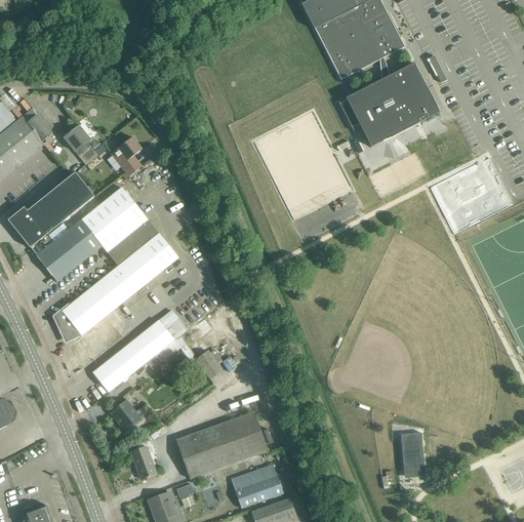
[(15,4),(18,9),(37,0),(26,0),(22,2),(19,2),(15,4)]
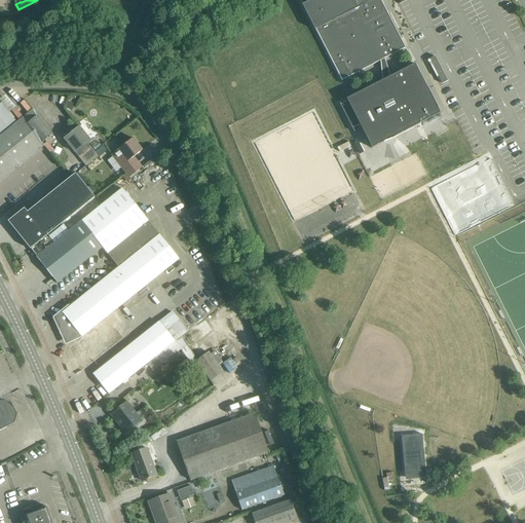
[(300,0),(341,78),(379,59),(383,55),(405,45),(381,0),(300,0)]
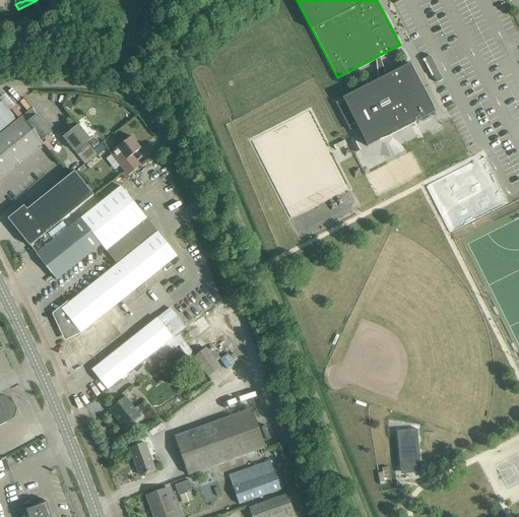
[(375,58),(376,65),(377,77),(341,95),(342,98),(335,101),(335,99),(334,100),(348,128),(349,128),(348,124),(354,121),(367,144),(410,122),(409,120),(412,118),(413,120),(422,116),(434,109),(408,61),(385,73),(379,55),(375,58)]
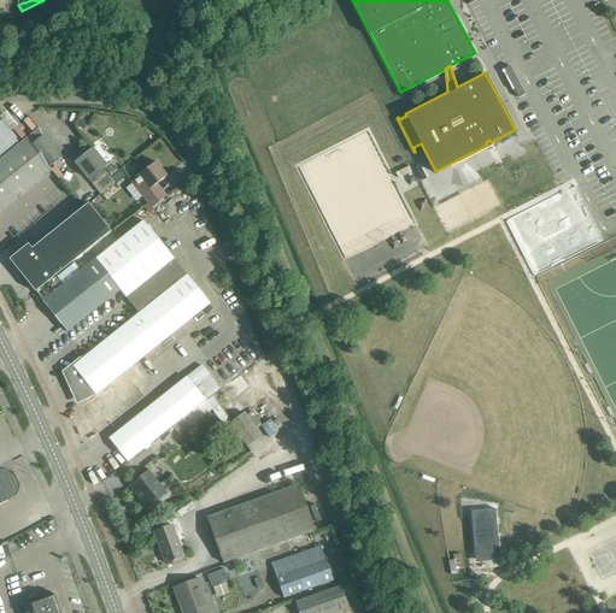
[(0,208),(50,169),(47,165),(60,155),(36,127),(18,141),(0,117),(0,208)]
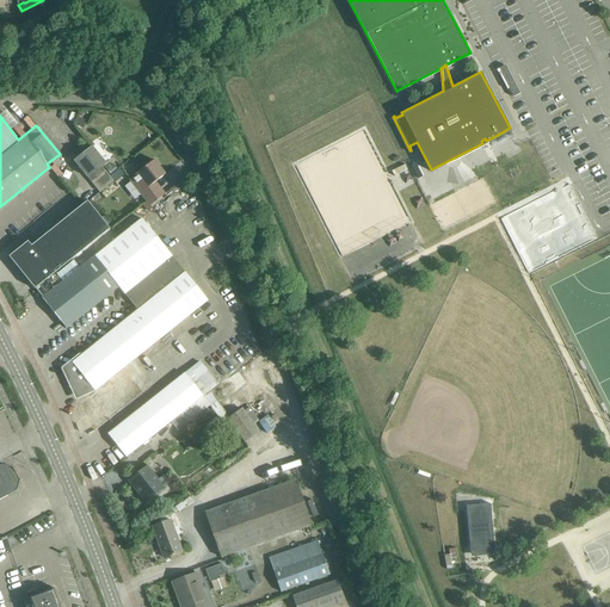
[(299,156),(349,279),(421,249),(371,127),(299,156)]
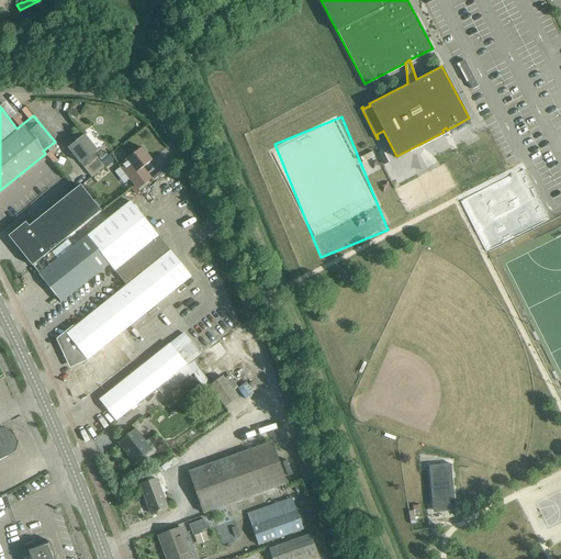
[(67,146),(78,160),(94,147),(83,134),(67,146)]
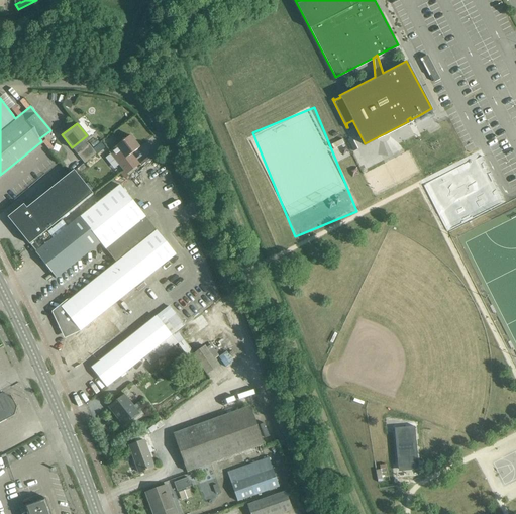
[(128,133),(113,145),(108,149),(122,167),(124,166),(127,171),(135,165),(127,153),(129,151),(129,152),(138,145),(128,133)]
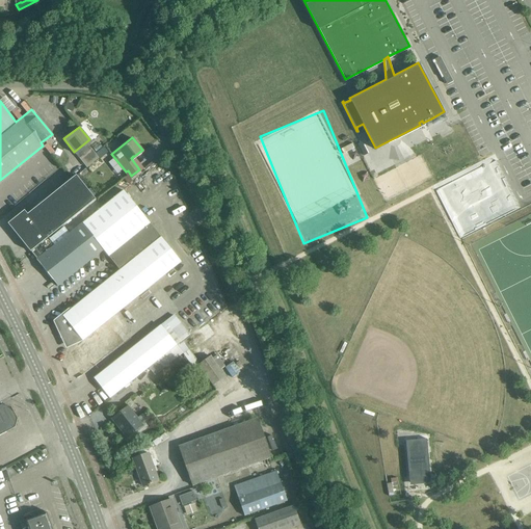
[(45,142),(52,150),(55,147),(49,139),(45,142)]
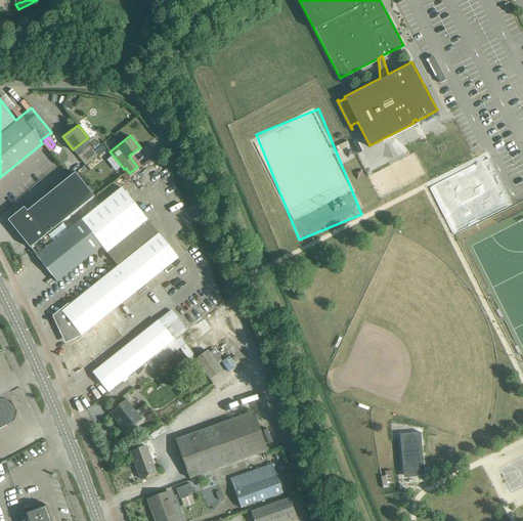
[(95,154),(89,146),(88,145),(77,154),(84,163),(95,154)]
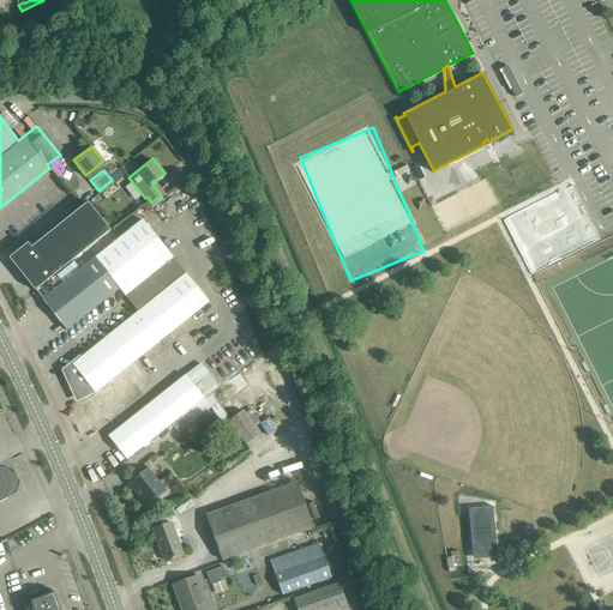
[(68,215),(90,243),(109,228),(86,199),(86,200),(80,205),(68,215)]
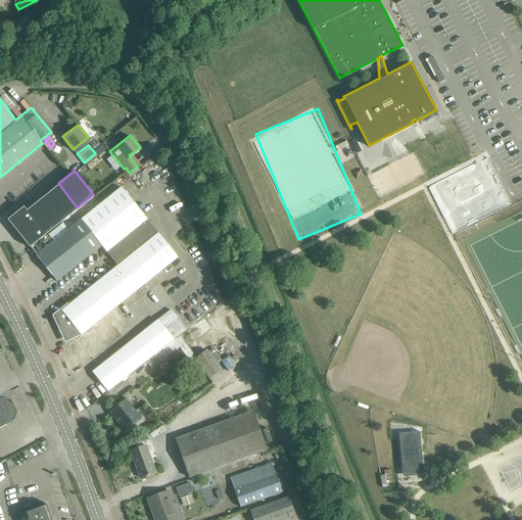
[(77,207),(58,183),(50,189),(68,214),(77,207)]
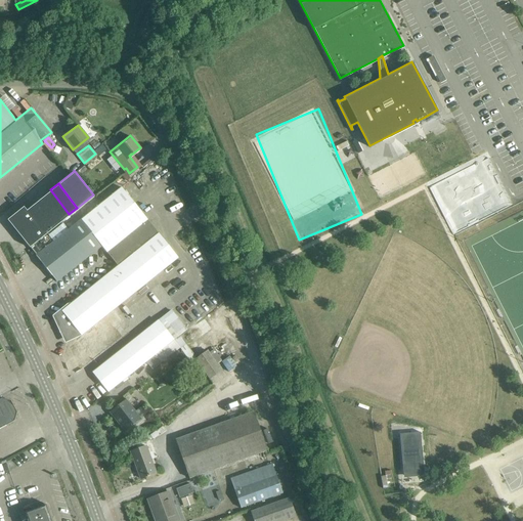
[(91,324),(104,314),(113,326),(123,318),(114,306),(178,256),(122,185),(81,217),(118,264),(73,300),(54,314),(62,330),(74,324),(83,336),(78,340),(91,357),(105,347),(92,330),(93,328),(91,324)]
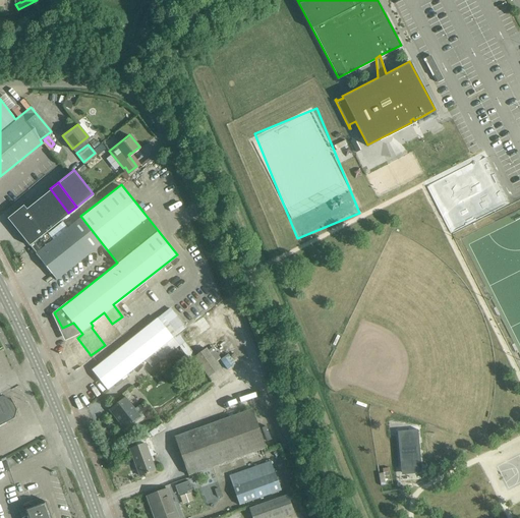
[(68,213),(50,188),(42,194),(60,219),(68,213)]
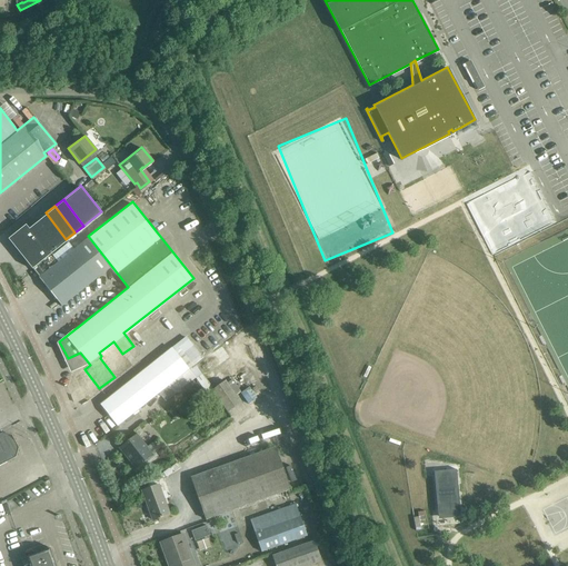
[(66,239),(46,212),(37,220),(57,246),(66,239)]
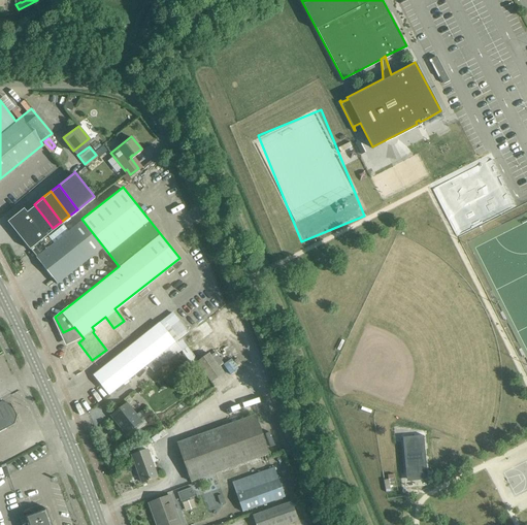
[(53,228),(34,204),(26,210),(45,235),(53,228)]
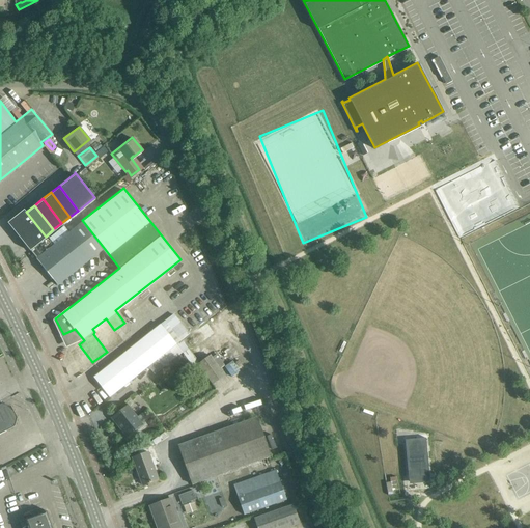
[(26,212),(24,207),(7,221),(29,249),(46,237),(26,212)]
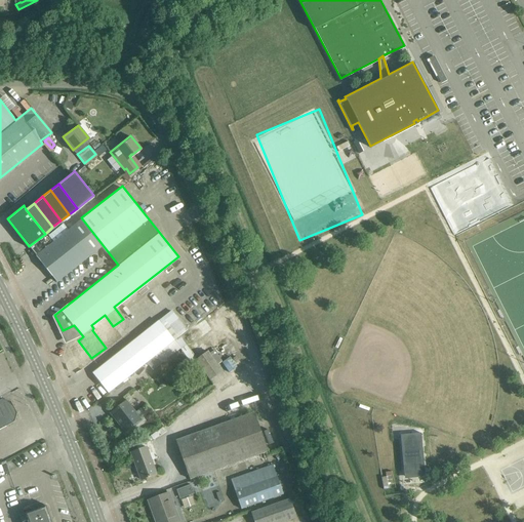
[(448,208),(453,222),(461,218),(456,205),(448,208)]
